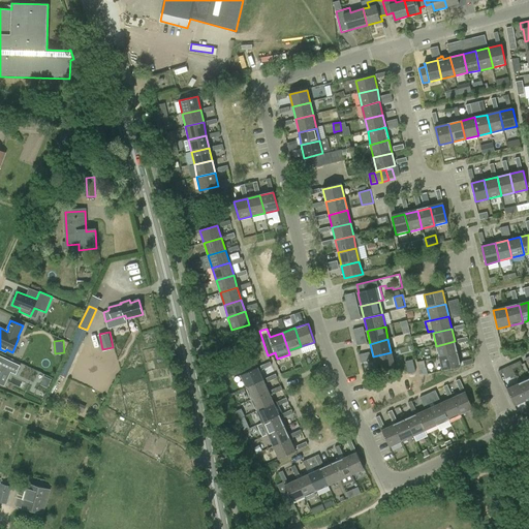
[(436,346),(439,359),(458,354),(455,341),(436,346)]
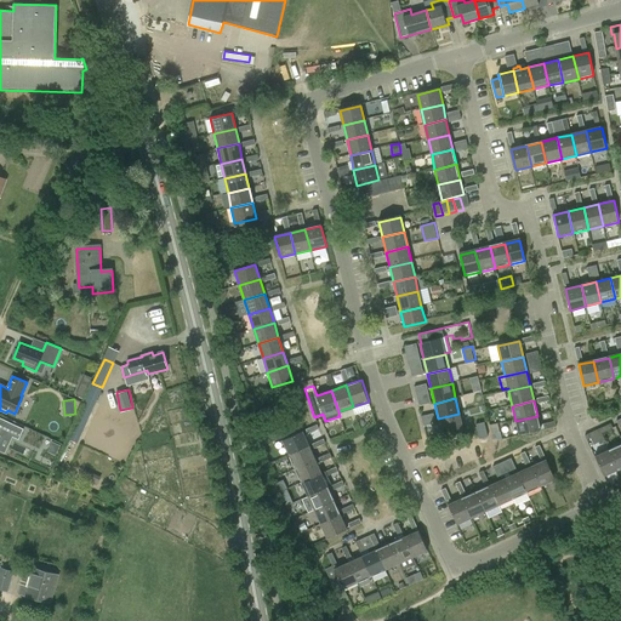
[(463,428),(459,414),(438,419),(442,433),(463,428)]
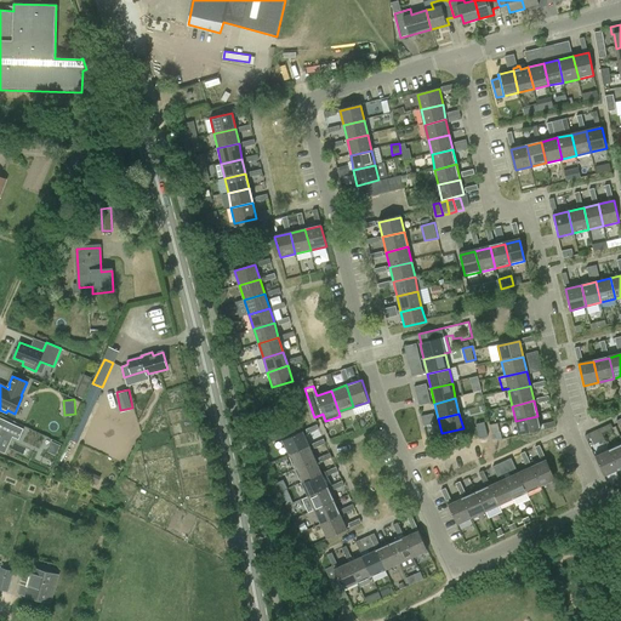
[(519,436),(541,431),(537,416),(516,421),(519,436)]
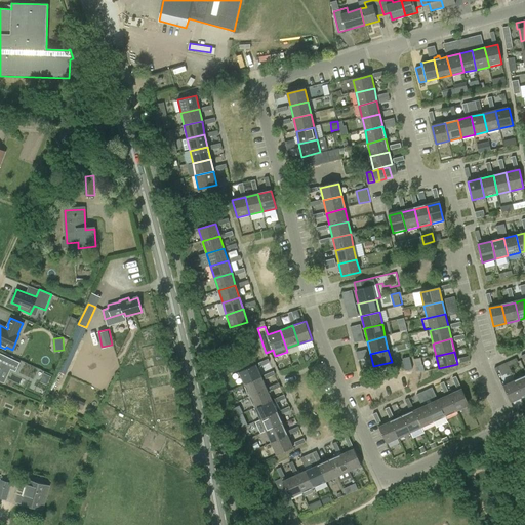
[(19,362),(0,353),(0,375),(4,366),(15,371),(19,362)]
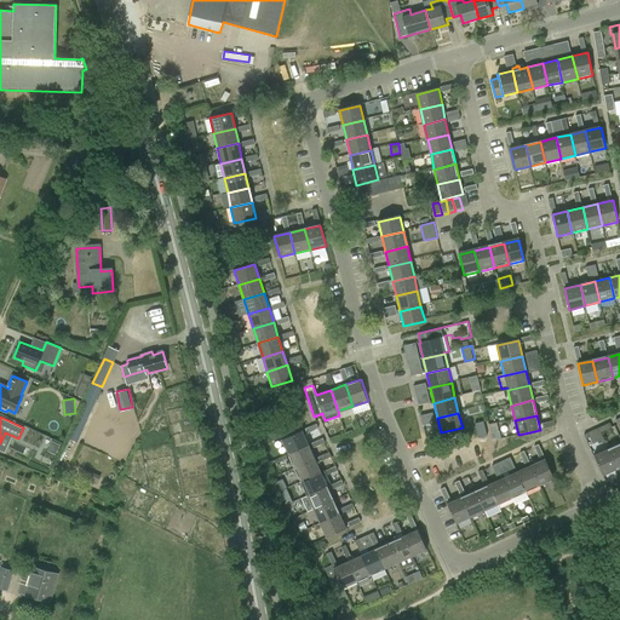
[(478,437),(487,436),(483,422),(475,424),(478,437)]
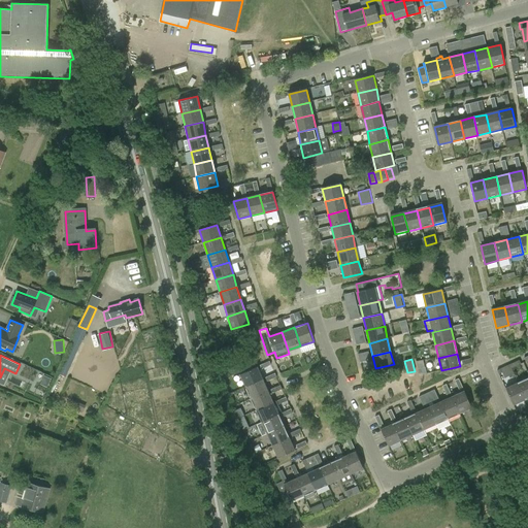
[(502,373),(513,369),(510,365),(501,370),(502,373)]
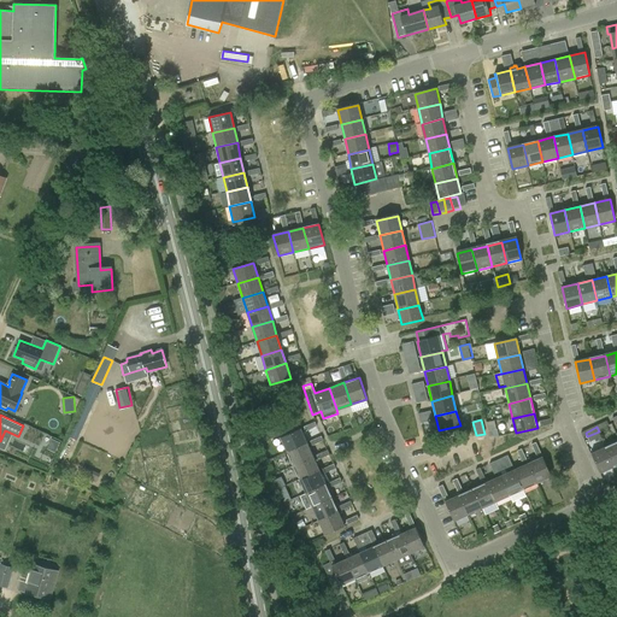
[(287,452),(307,442),(300,428),(280,438),(287,452)]
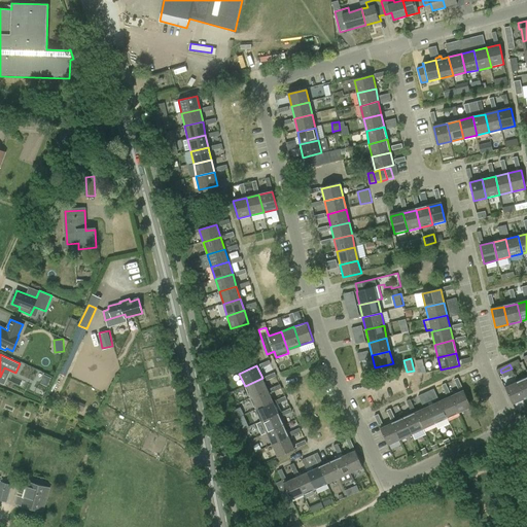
[(50,379),(44,376),(41,383),(46,386),(50,379)]
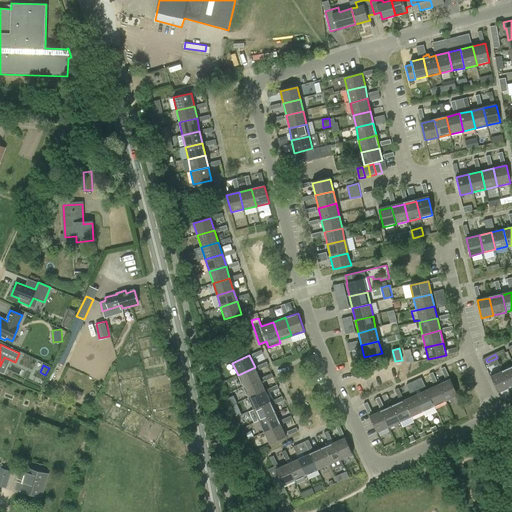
[(238,375),(243,386),(260,378),(255,367),(238,375)]
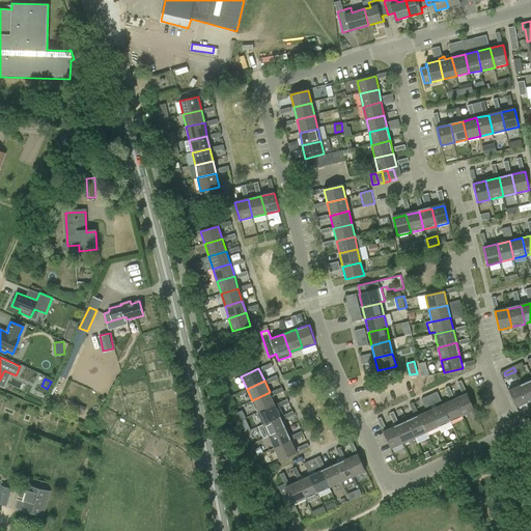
[(530,400),(530,382),(522,386),(530,401),(530,400)]
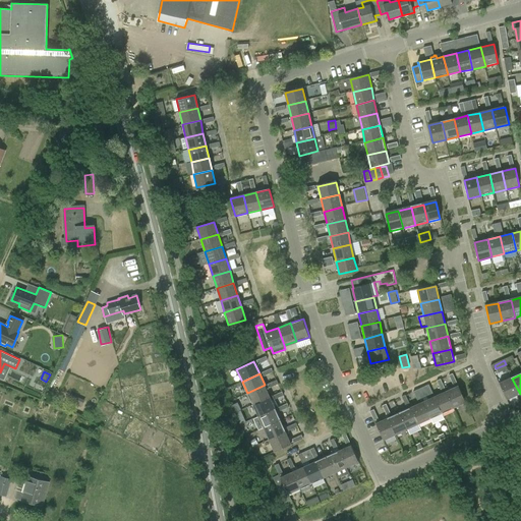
[(520,394),(512,379),(500,384),(507,400),(520,394)]
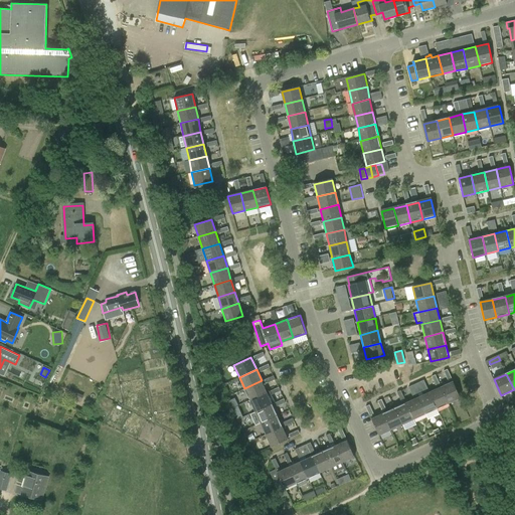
[(244,388),(249,399),(267,392),(262,380),(244,388)]
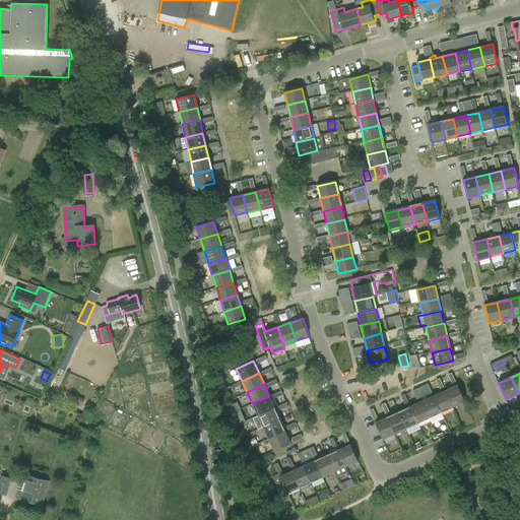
[(453,408),(465,402),(458,386),(446,391),(453,408)]
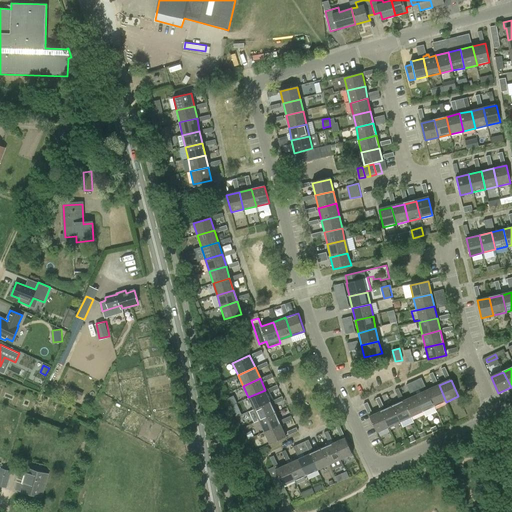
[(446,402),(439,385),(427,390),(434,407),(446,402)]
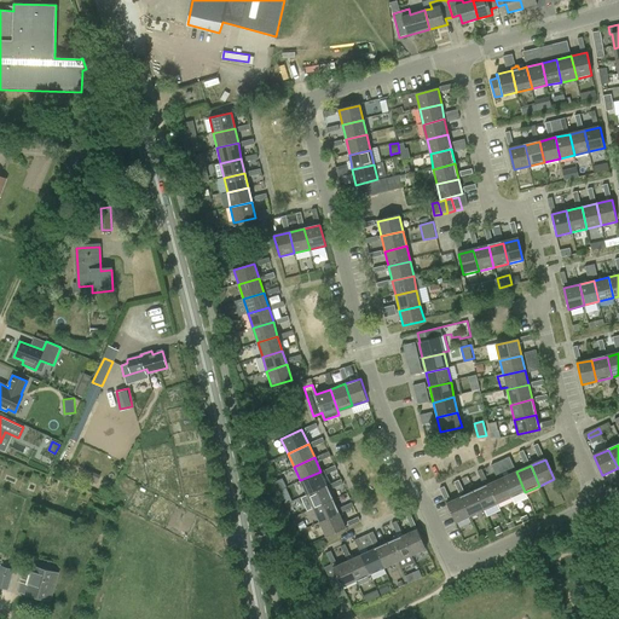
[(300,480),(306,495),(327,485),(320,472),(300,480)]
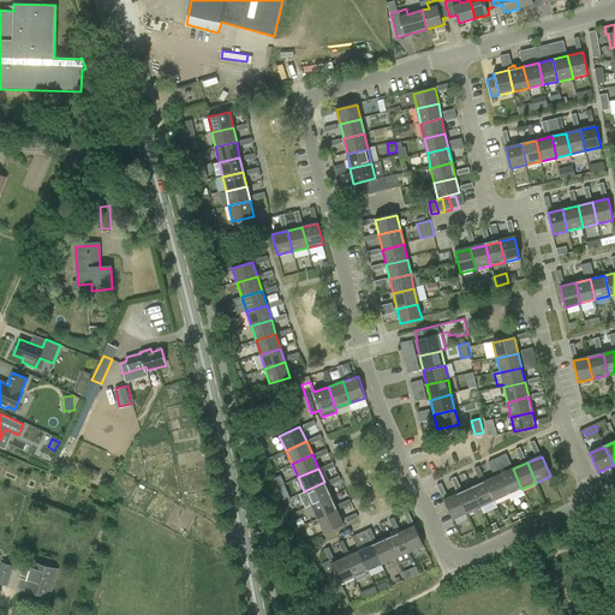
[(521,489),(513,469),(499,476),(508,495),(521,489)]
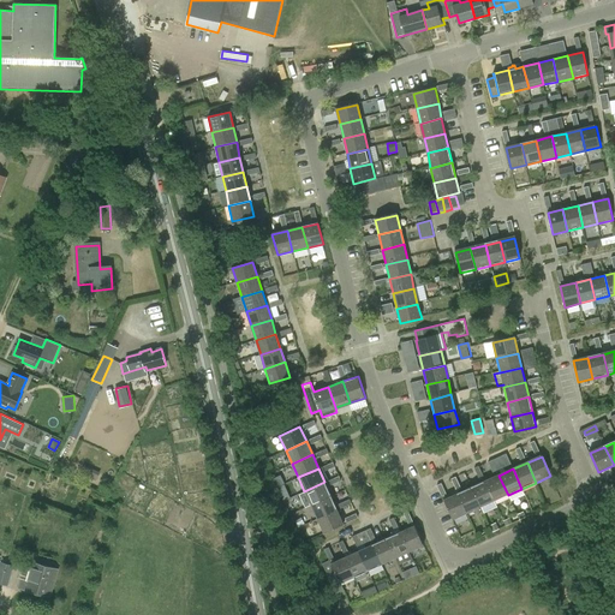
[(508,495),(499,476),(485,482),(494,501),(508,495)]
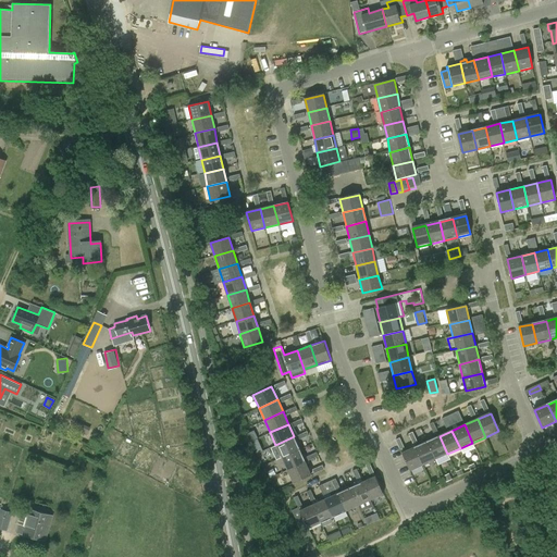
[(300,449),(294,436),(275,445),(282,457),(300,449)]
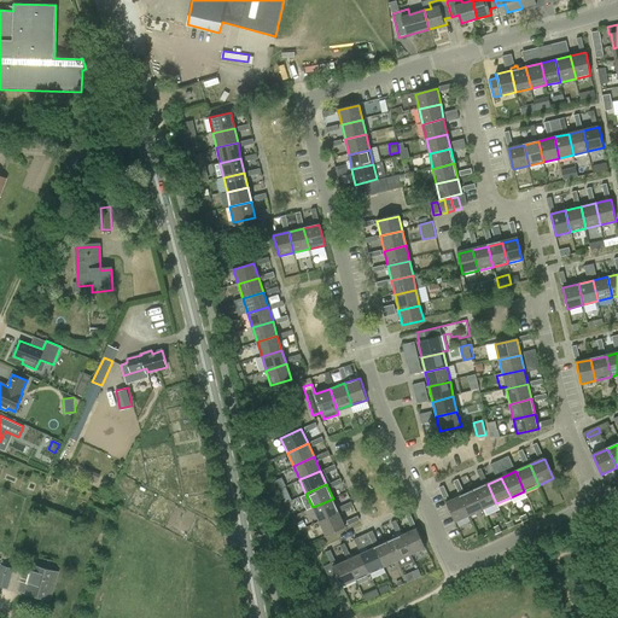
[(496,503),(488,484),(473,490),(483,511),(496,503)]
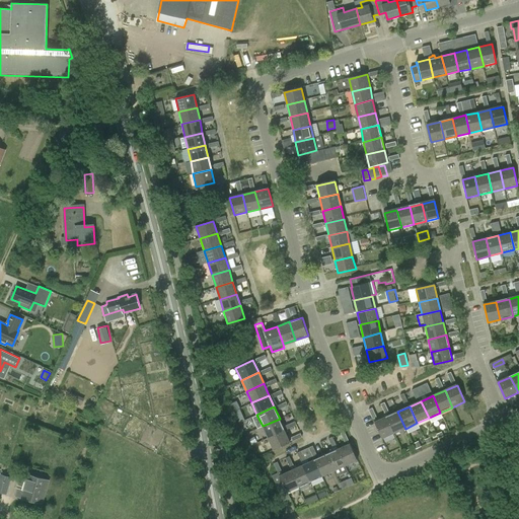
[(405,429),(397,412),(386,417),(393,434),(405,429)]
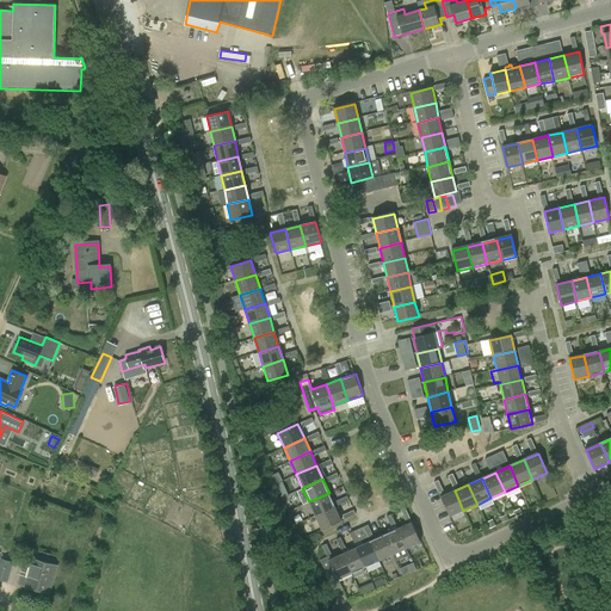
[(463,511),(455,491),(440,497),(450,517),(463,511)]
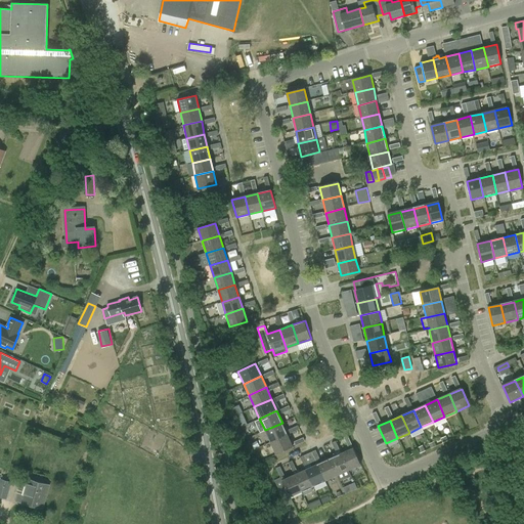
[(265,430),(270,442),(288,434),(282,423),(265,430)]
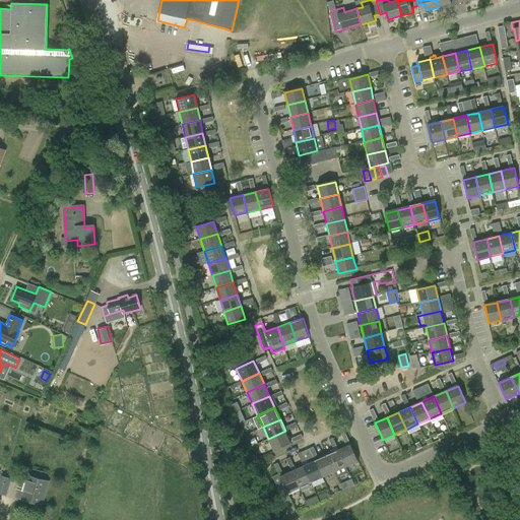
[(290,443),(285,431),(268,439),(273,451),(290,443)]
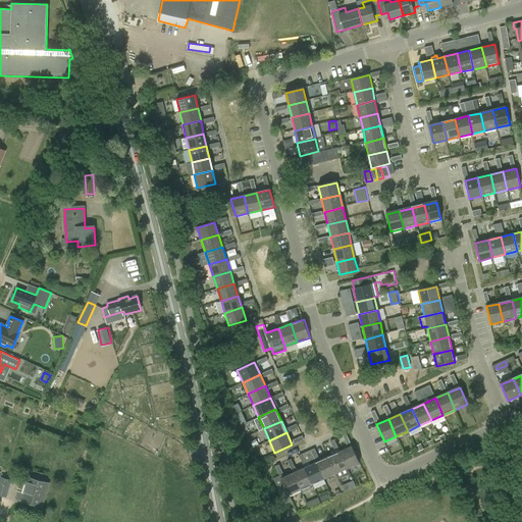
[(340,452),(347,469),(359,463),(352,447),(340,452)]
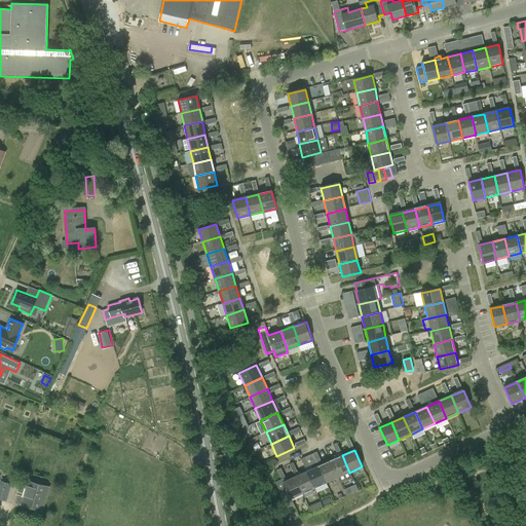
[(338,478),(349,473),(342,455),(330,461),(338,478)]
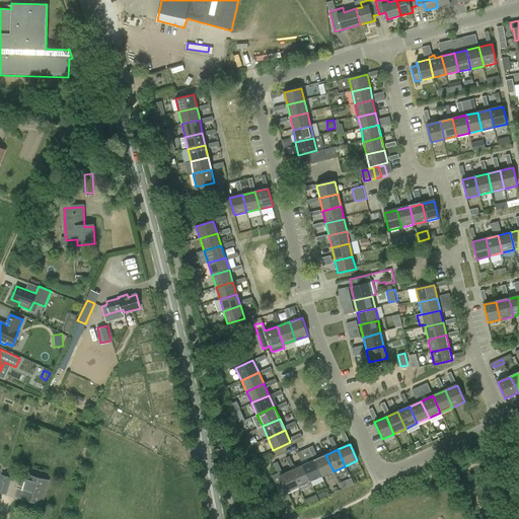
[(321,476),(334,471),(325,455),(314,460),(321,476)]
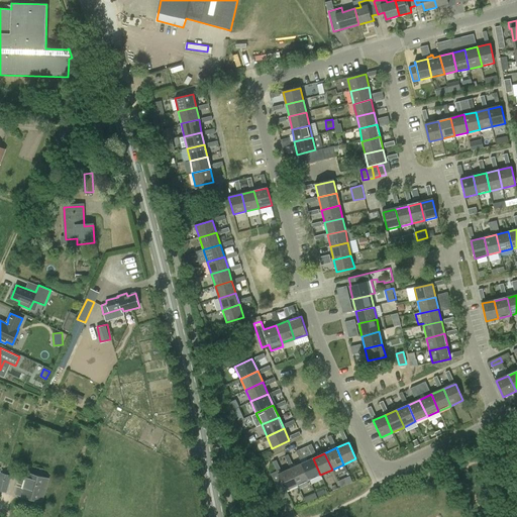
[(309,480),(320,475),(313,458),(302,463),(309,480)]
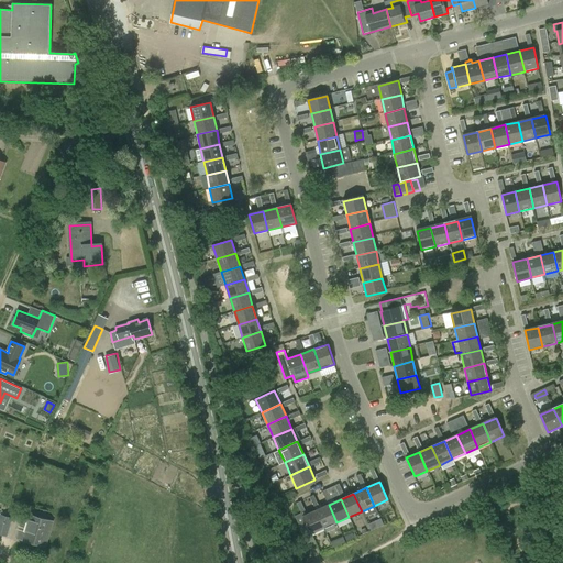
[(324,528),(337,522),(329,505),(316,510),(324,528)]
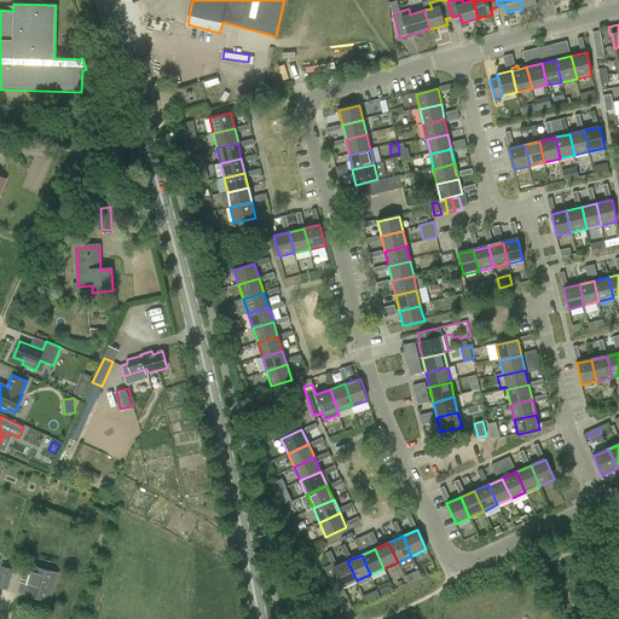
[(357,580),(347,561),(337,566),(334,568),(340,582),(342,588),(357,580)]
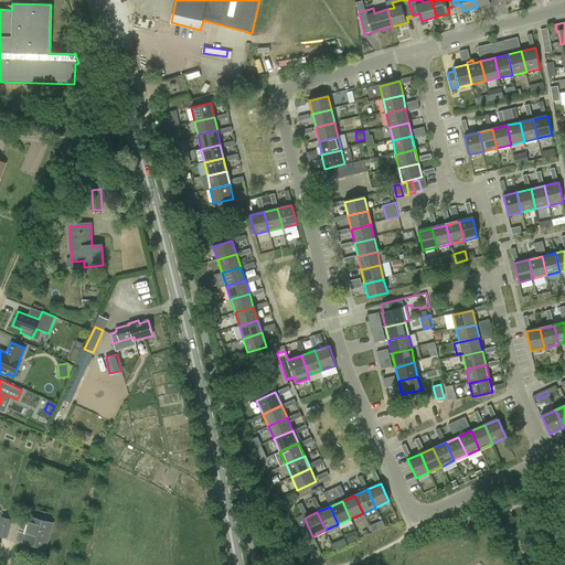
[(307,513),(302,515),(296,518),(302,534),(310,531),(305,519),(308,516),(307,513)]
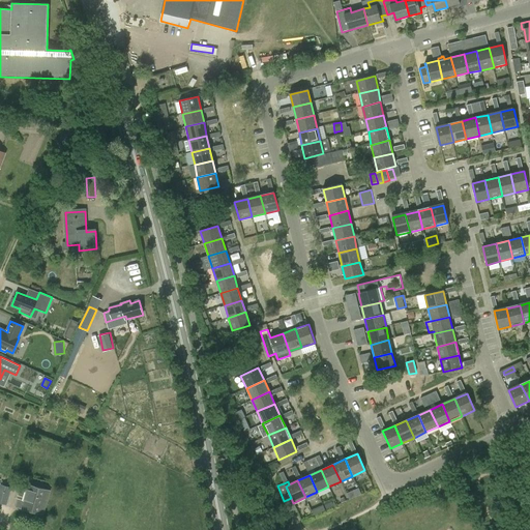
[(0,484),(0,502),(6,505),(11,488),(0,484)]
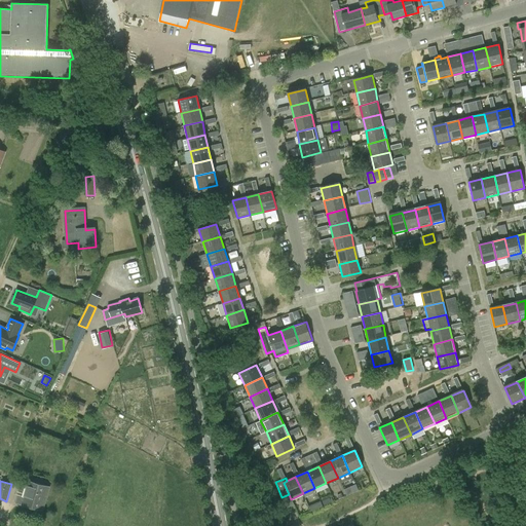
[(42,511),(47,493),(48,487),(29,481),(27,489),(21,487),(15,503),(22,505),(42,511)]
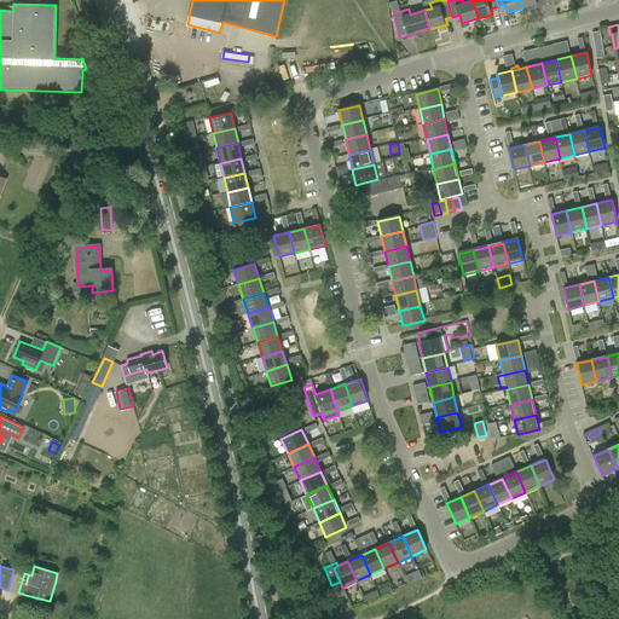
[(406,573),(408,580),(422,577),(421,570),(406,573)]
